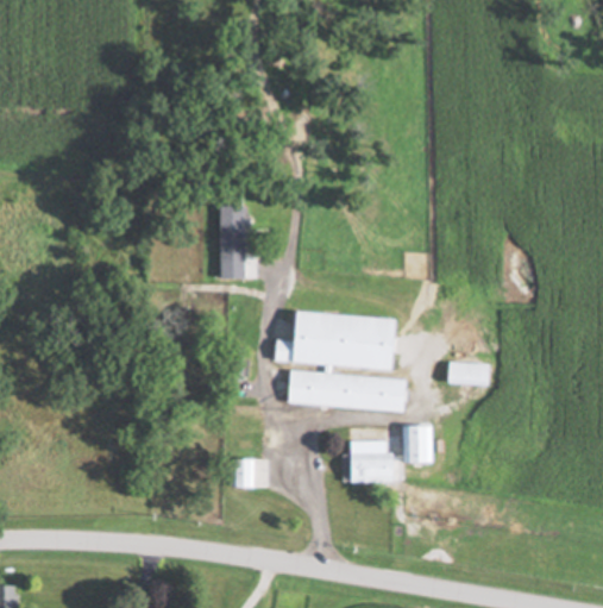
[(221,255),(247,255),(247,206),(221,206),(221,255)]
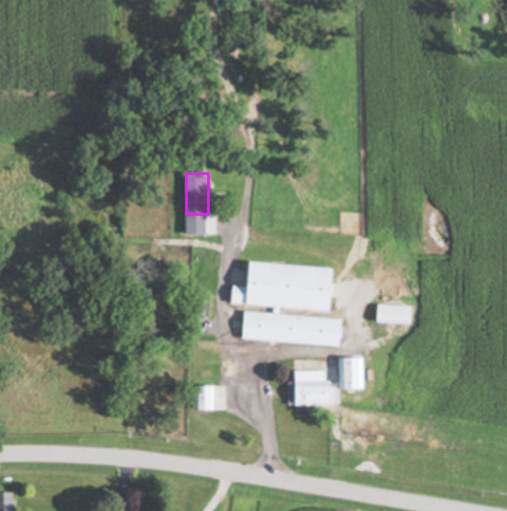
[(232,305),(332,311),(334,268),(246,263),(245,287),(233,286),(232,305)]
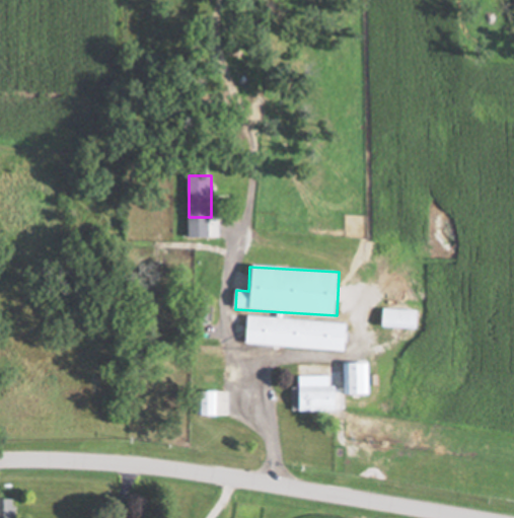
[(380,327),(418,327),(418,309),(380,309),(380,327)]
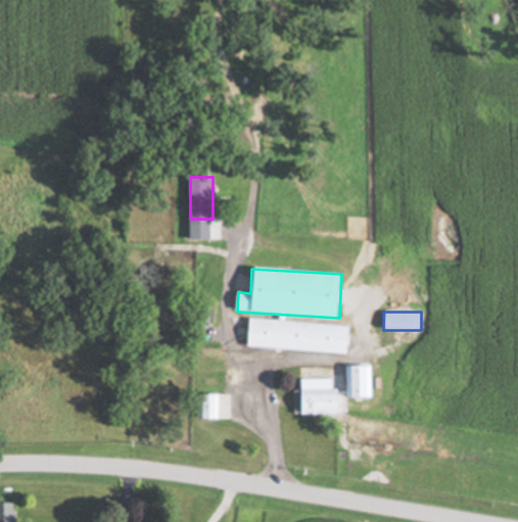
[(348,352),(350,325),(249,319),(248,346),(348,352)]
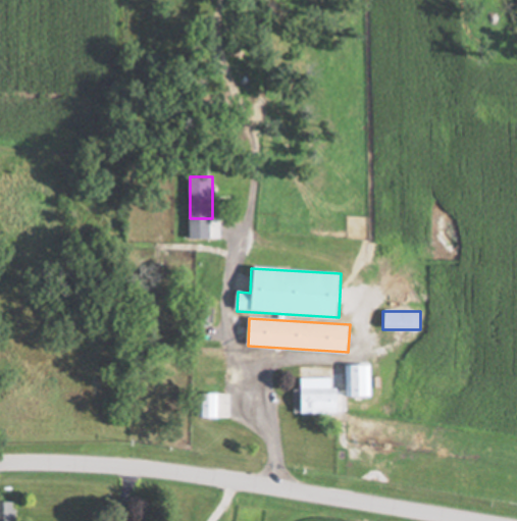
[(348,397),(372,397),(372,364),(348,364),(348,397)]
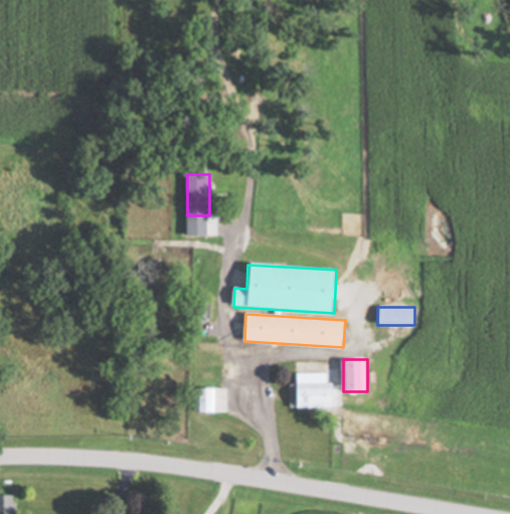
[(334,382),(295,382),(295,408),(334,408),(334,382)]
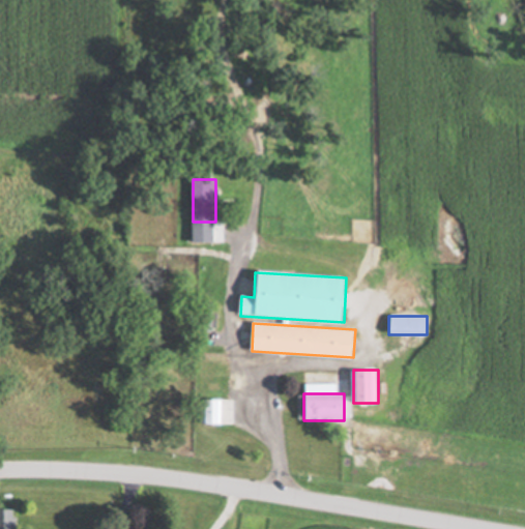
[(204,424),(224,424),(224,400),(204,400),(204,424)]
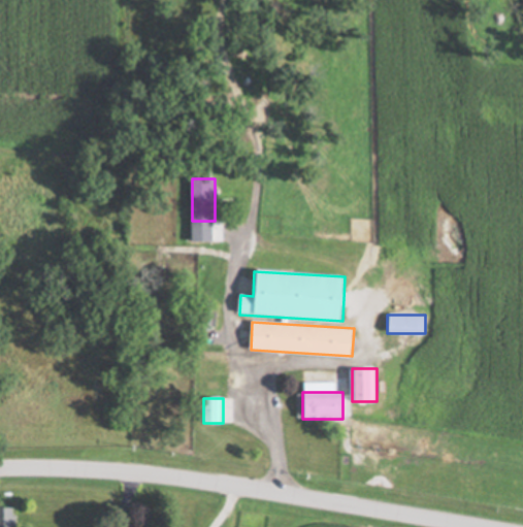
[(0,526),(18,526),(18,507),(0,507),(0,526)]
